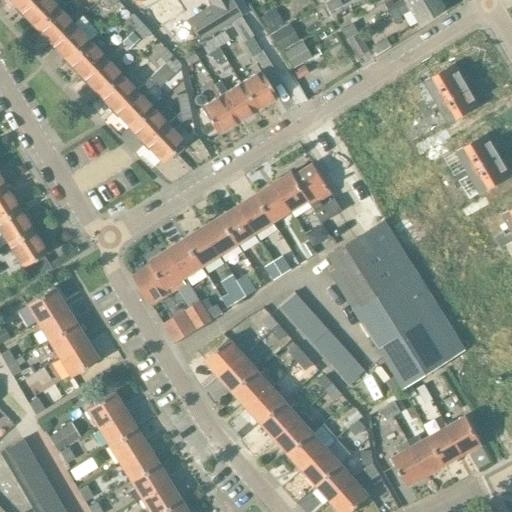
[(9,0),(20,11),(31,0),(9,0)]
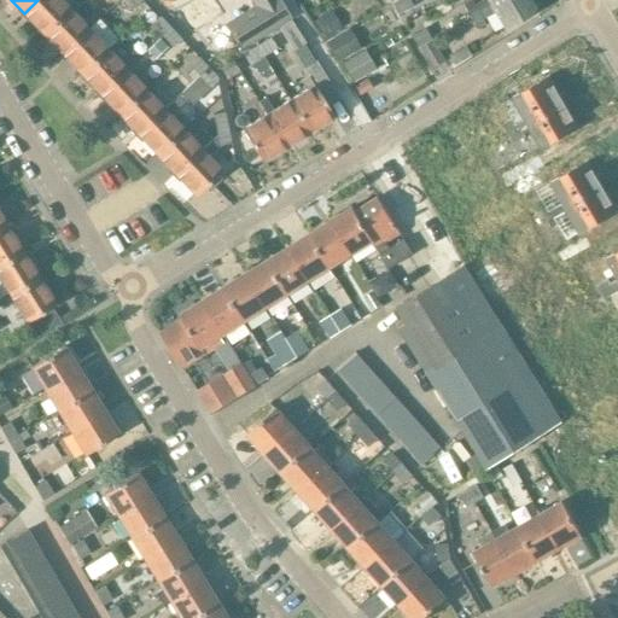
[(38,0),(24,13),(42,34),(70,9),(62,0),(38,0)]
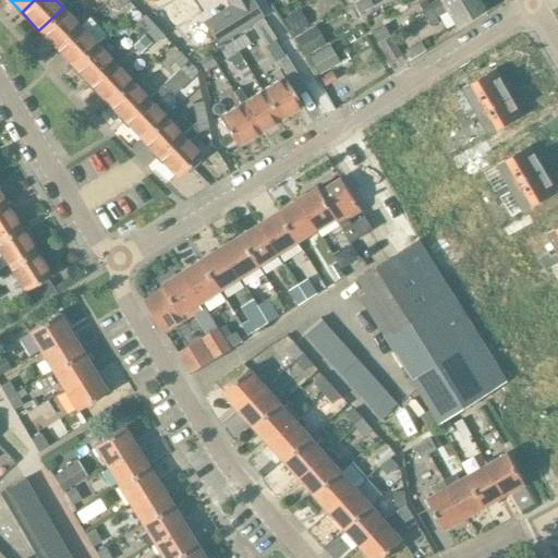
[(213,36),(217,45),(251,24),(262,17),(251,0),(227,0),(231,5),(214,16),(216,20),(206,26),(213,36)]
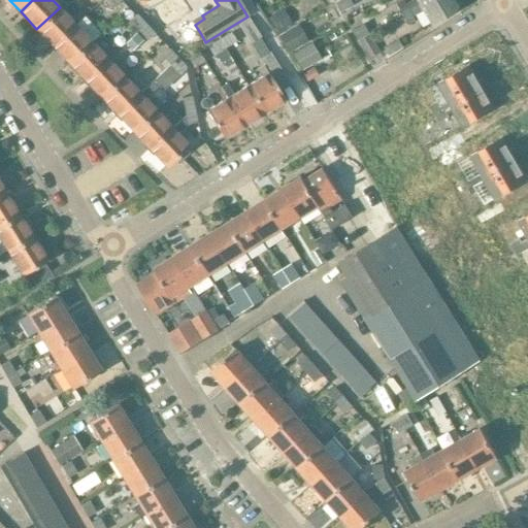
[(350,0),(337,0),(334,2),(340,12),(353,5),(350,0)]
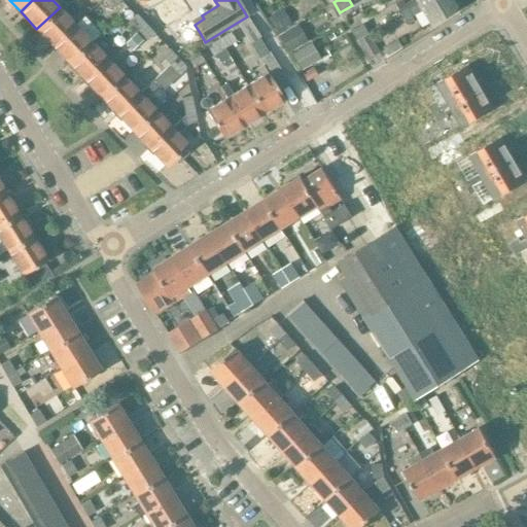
[(400,0),(395,3),(401,14),(425,0),(411,0),(403,4),(401,0),(400,0)]
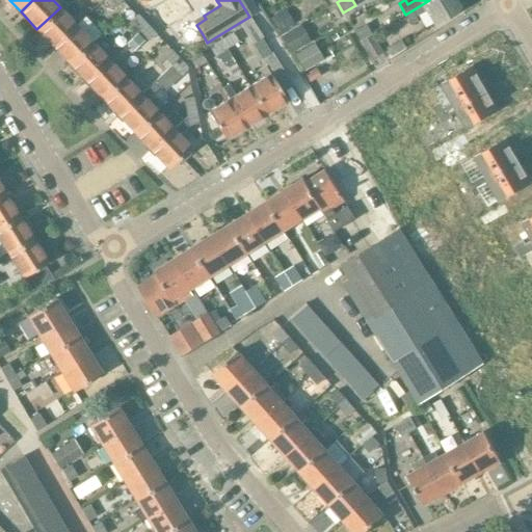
[(429,0),(405,15),(411,26),(418,22),(415,16),(426,10),(433,24),(461,7),(456,0),(429,0)]
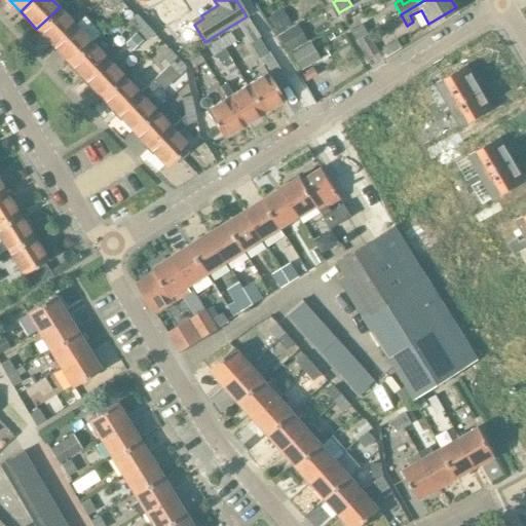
[(36,29),(52,46),(75,25),(60,7),(36,29)]
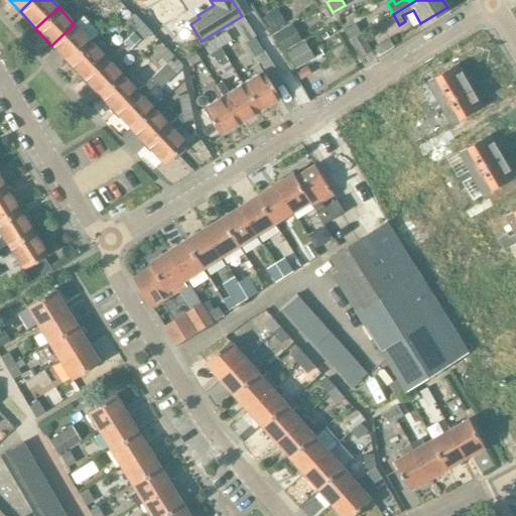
[(275,12),(261,20),(269,34),(283,26),(275,12)]
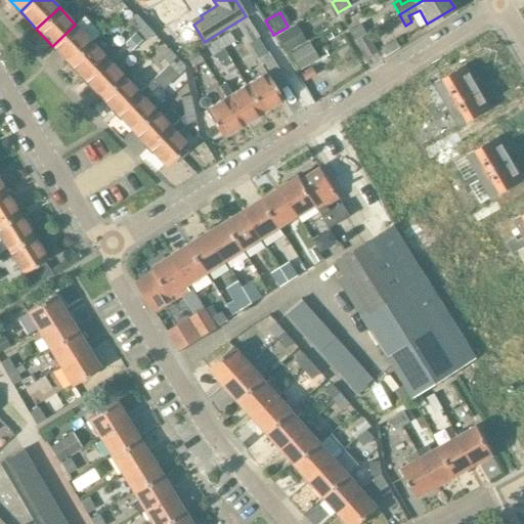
[(128,22),(137,31),(144,24),(135,14),(128,22)]
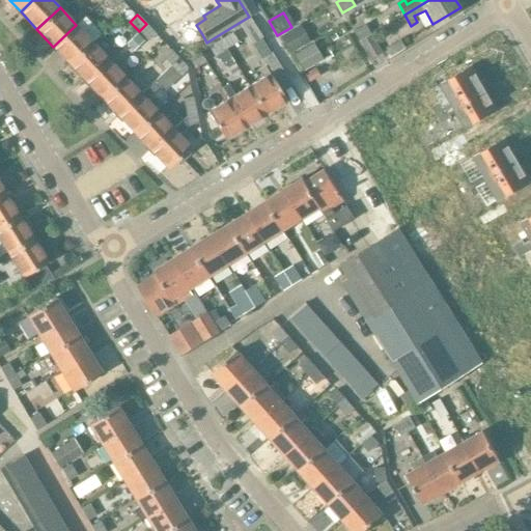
[(262,37),(249,17),(239,23),(251,44),(262,37)]
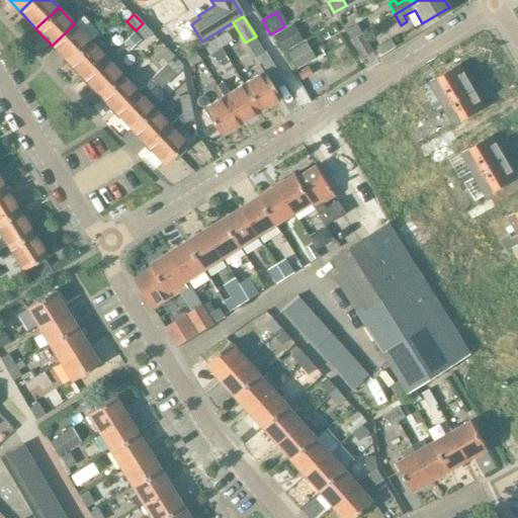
[(143,23),(136,30),(145,40),(152,33),(143,23)]
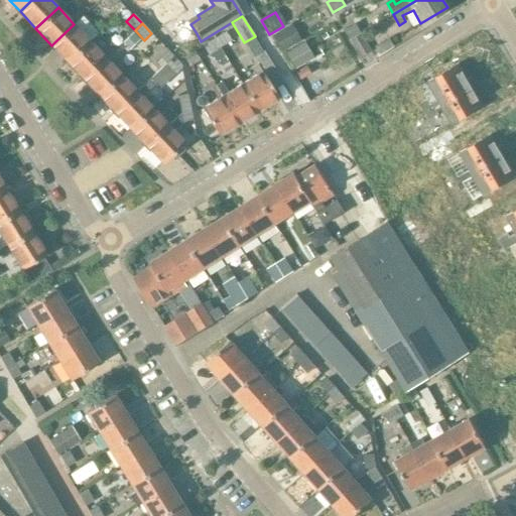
[(290,23),(271,35),(283,53),(302,41),(290,23)]
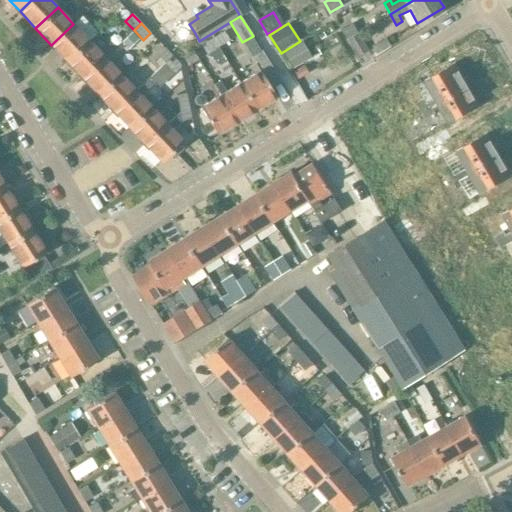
[(51,45),(67,61),(89,40),(73,24),(51,45)]
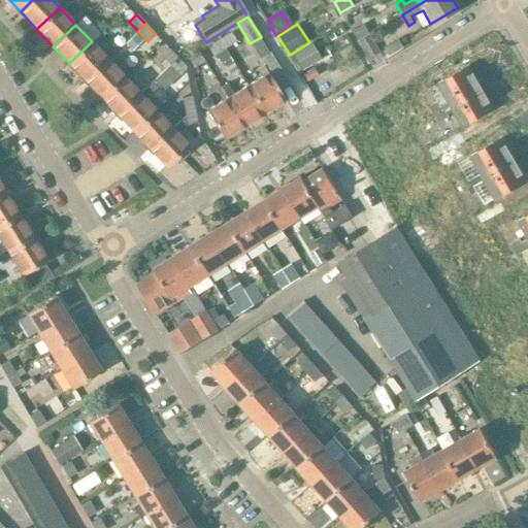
[(352,31),(357,40),(368,34),(363,25),(352,31)]
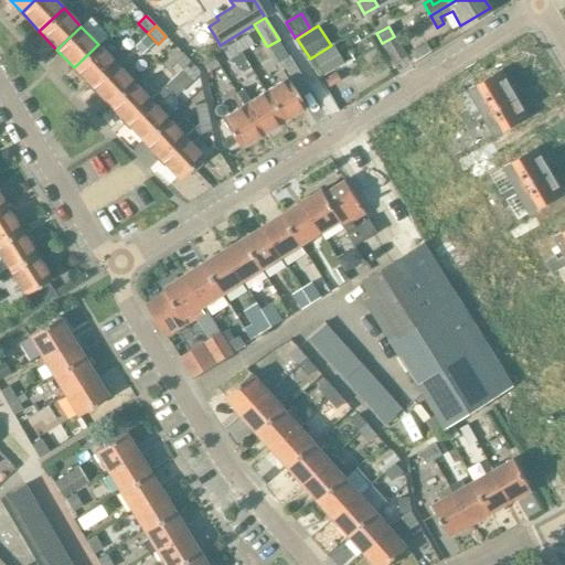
[(145,34),(134,44),(141,53),(152,42),(145,34)]
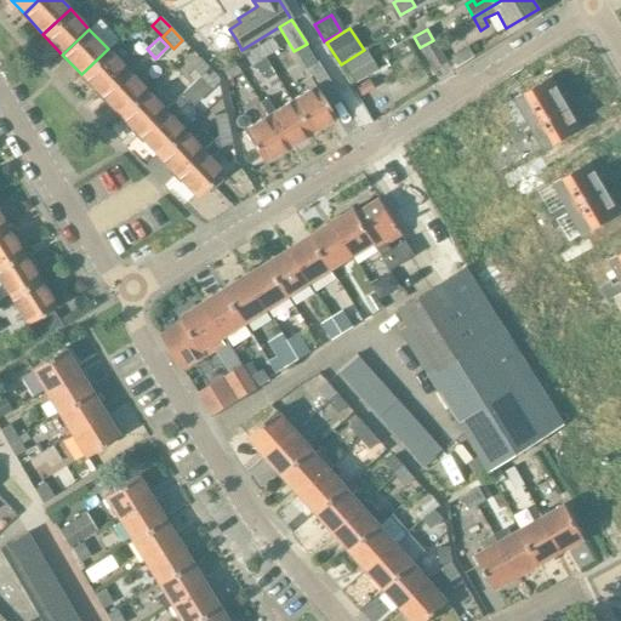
[(271,38),(256,46),(263,57),(278,49),(271,38)]
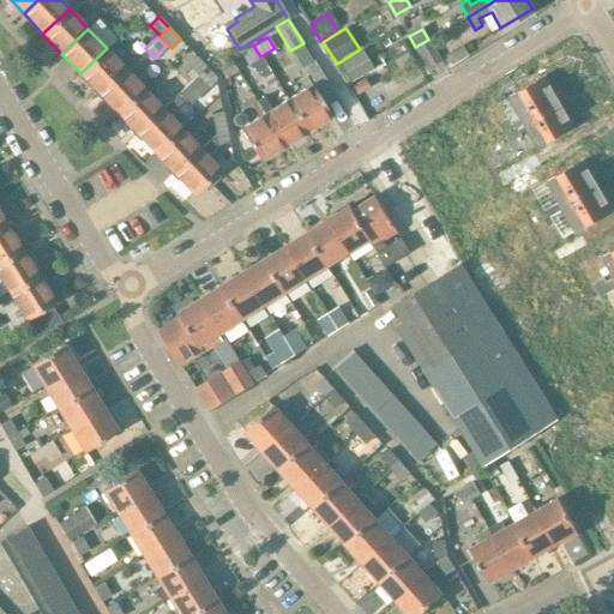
[(428,40),(415,47),(427,68),(440,61),(428,40)]
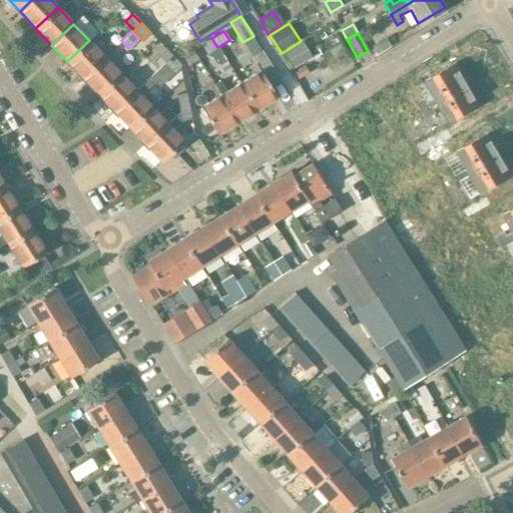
[(217,47),(211,38),(201,45),(206,54),(217,47)]
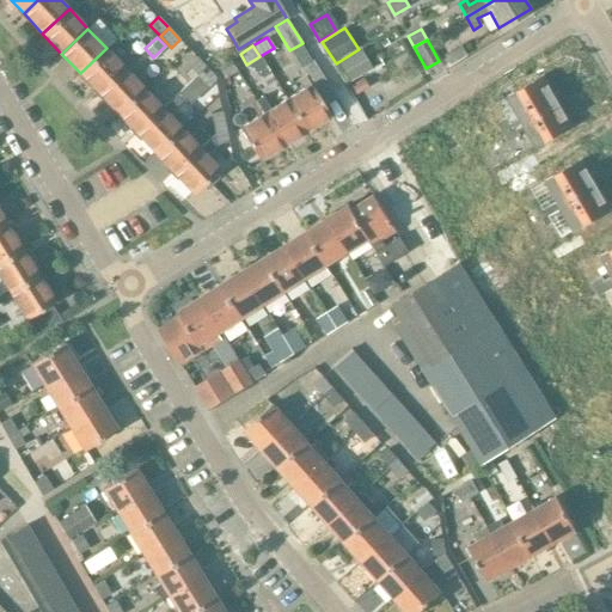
[(445,55),(450,63),(466,54),(460,46),(445,55)]
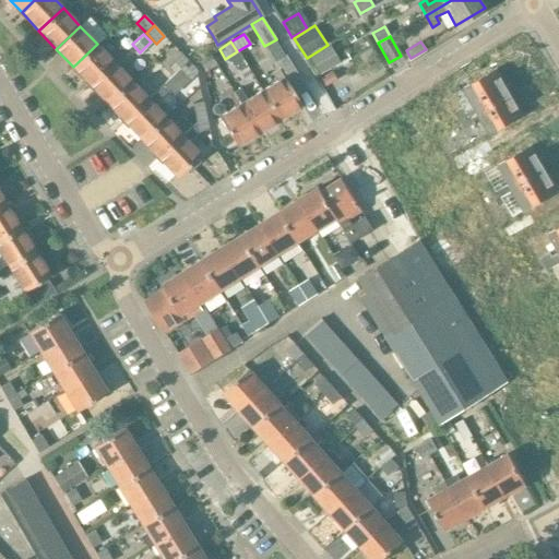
[(73,67),(91,85),(115,62),(97,44),(73,67)]
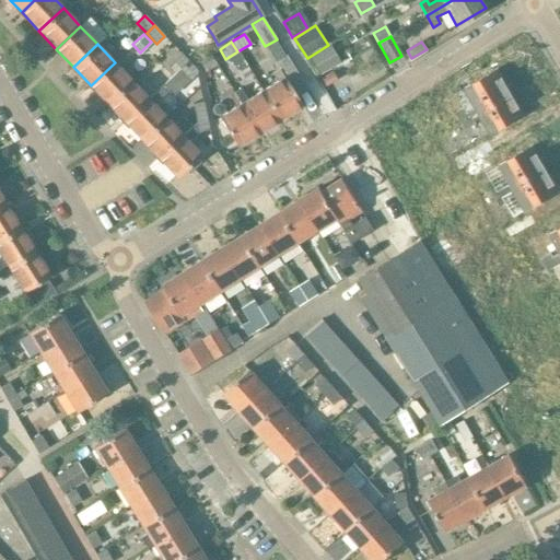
[(308,58),(318,73),(336,63),(326,48),(308,58)]
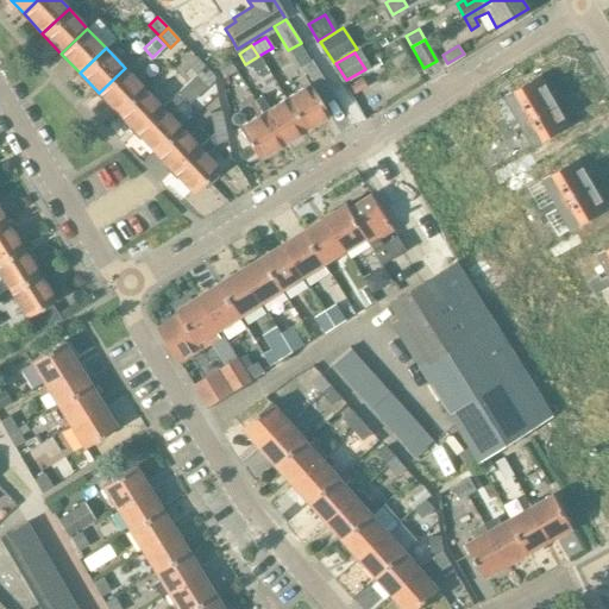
[(196,75),(206,67),(194,55),(186,63),(196,75)]
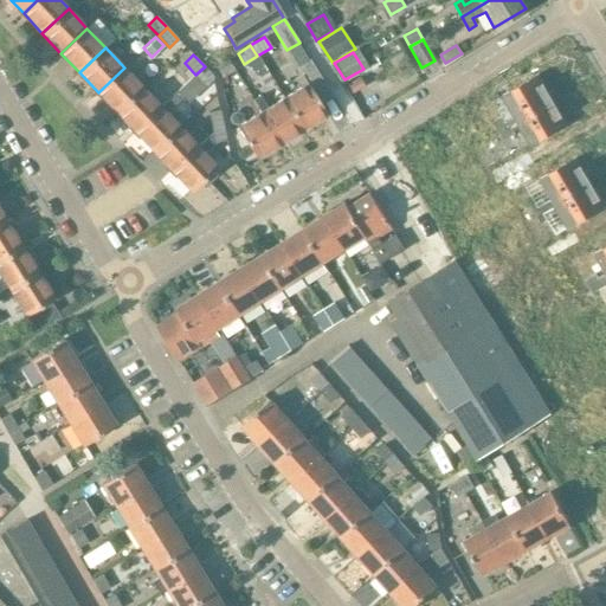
[(301,86),(283,98),(303,129),(327,115),(321,105),(334,97),(315,69),(316,68),(310,58),(296,66),(302,75),(296,78),(301,86)]
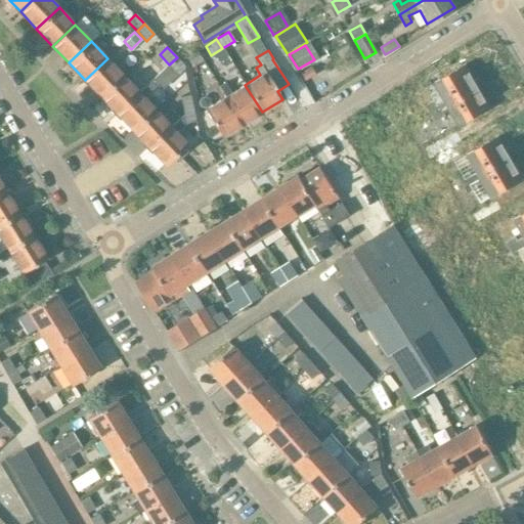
[(186,58),(192,67),(203,60),(197,52),(186,58)]
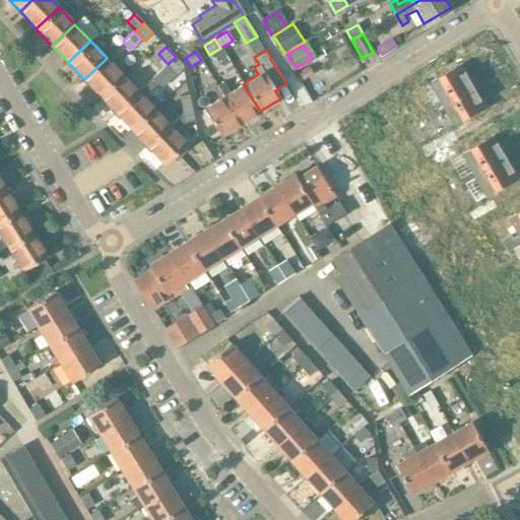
[(176,57),(168,64),(177,74),(185,67),(176,57)]
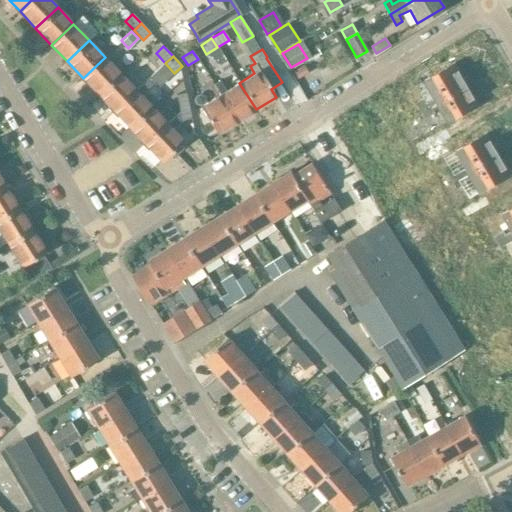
[(83,78),(99,95),(121,74),(105,57),(83,78)]
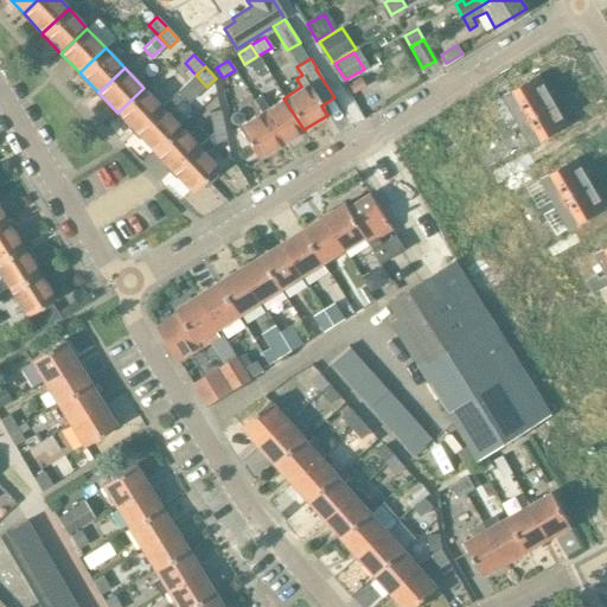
[(494,123),(499,132),(554,101),(540,75),(503,96),(515,117),(506,122),(504,117),(494,123)]
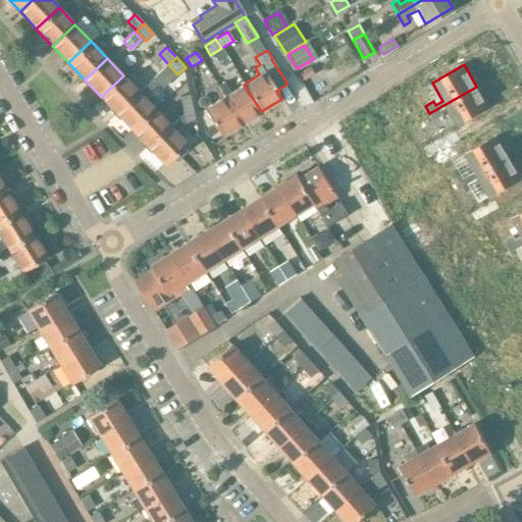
[(310,67),(299,74),(303,81),(314,74),(310,67)]
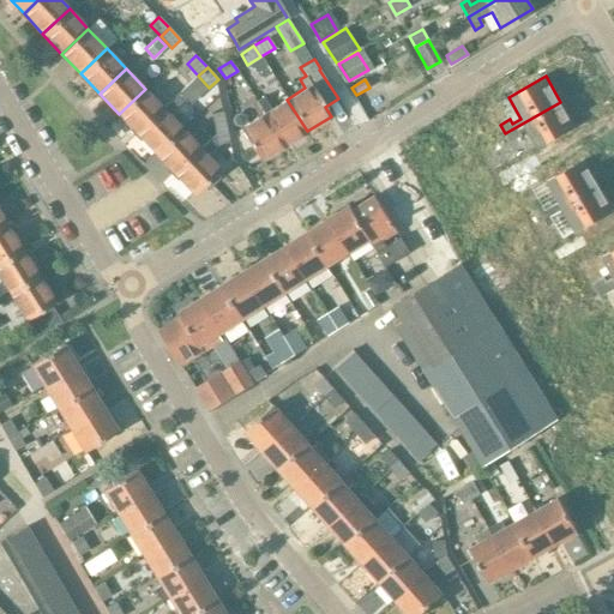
[(119,114),(138,133),(163,108),(145,89),(119,114)]
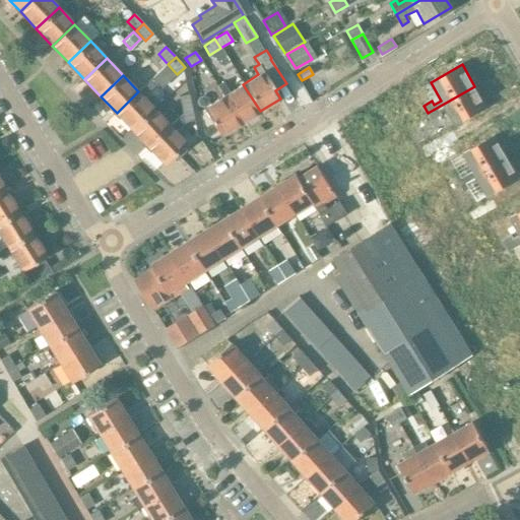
[(138,91),(117,113),(133,130),(154,109),(144,98),(157,84),(152,78),(138,91)]
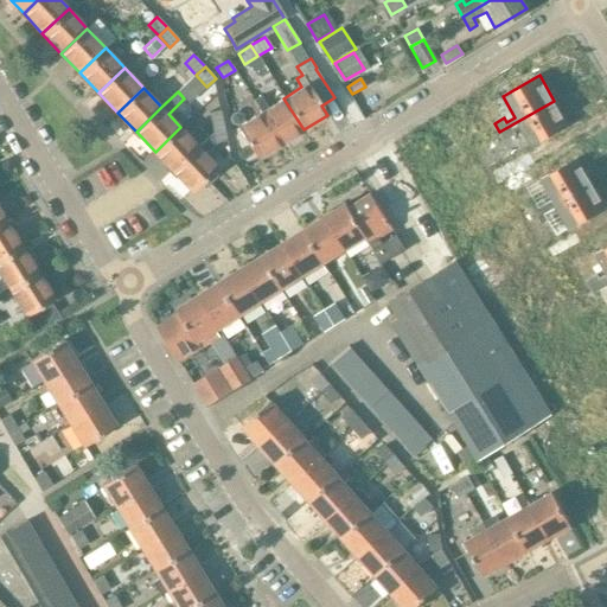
[(261,96),(254,101),(261,113),(260,113),(280,144),(304,129),(283,98),(269,108),(261,96)]
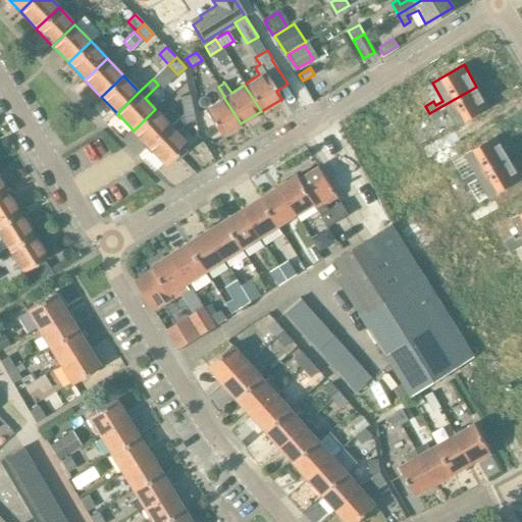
[(476,87),(429,113),(433,121),(440,117),(442,115),(439,110),(447,106),(458,125),(488,107),(476,87)]
